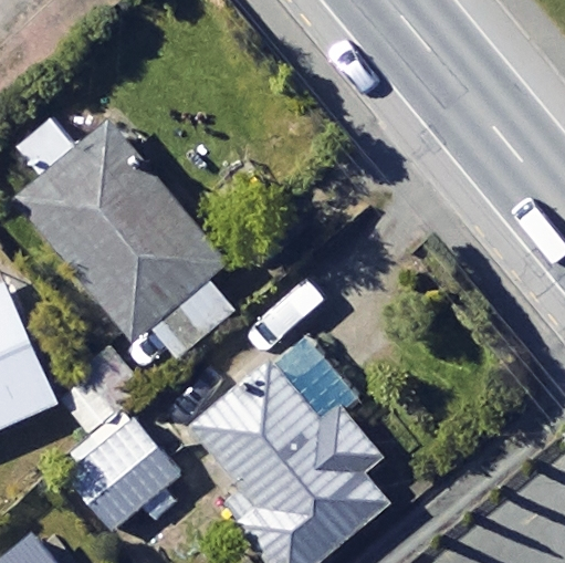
[(150,323),(171,348),(233,296),(212,271),(220,264),(107,129),(82,150),(52,115),(16,146),(42,178),(17,199),(133,337),(150,323)]
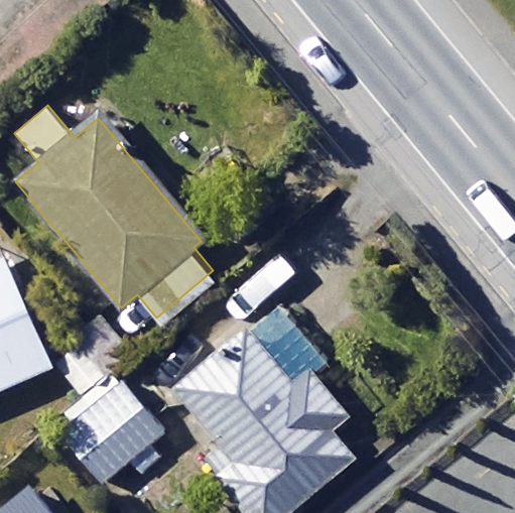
[(0,390),(51,367),(3,257),(0,258),(0,390)]
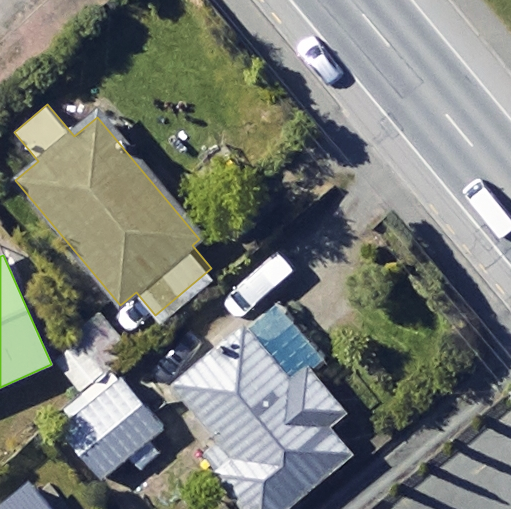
[(236,508),(284,508),(354,457),(333,428),(345,419),(309,372),(320,364),(277,306),(172,384),(234,468),(216,481),(236,508)]
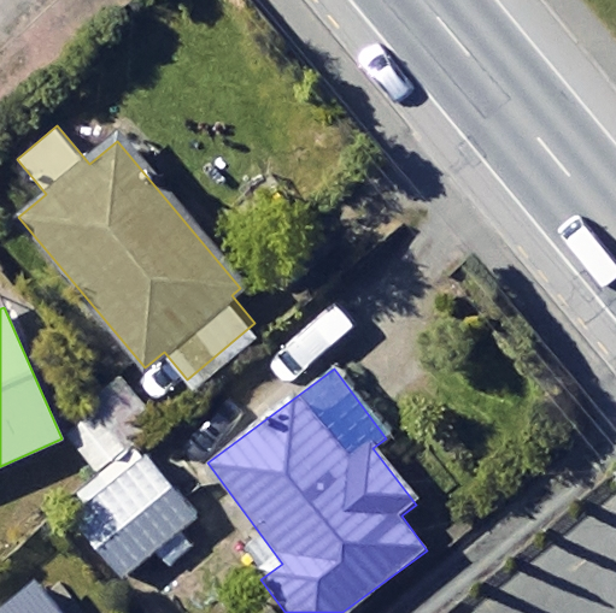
[(197,511),(142,457),(76,522),(130,576),(197,511)]
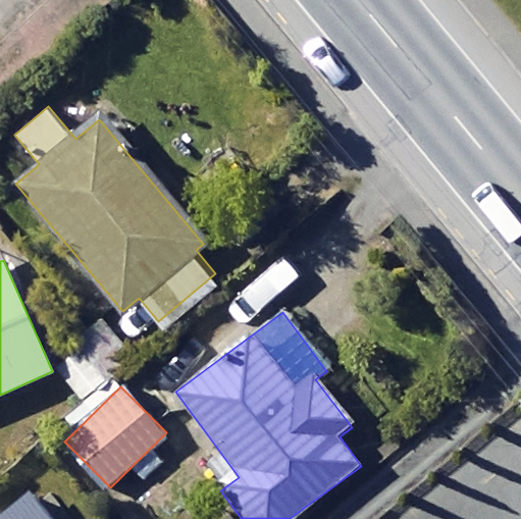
[(52,518),(30,489),(0,511),(0,518),(52,518)]
